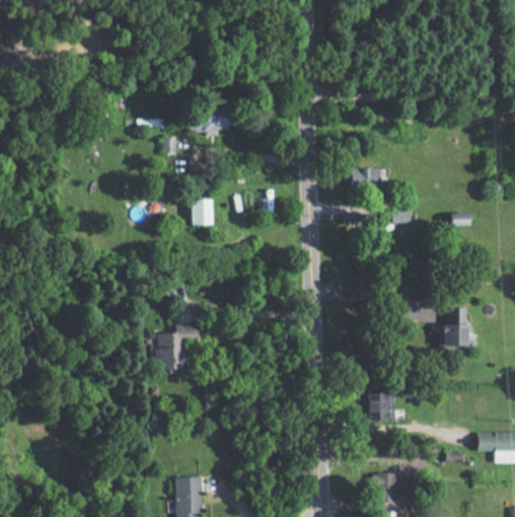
[(191,133),(207,133),(207,134),(228,134),(228,111),(191,112),(191,133)]
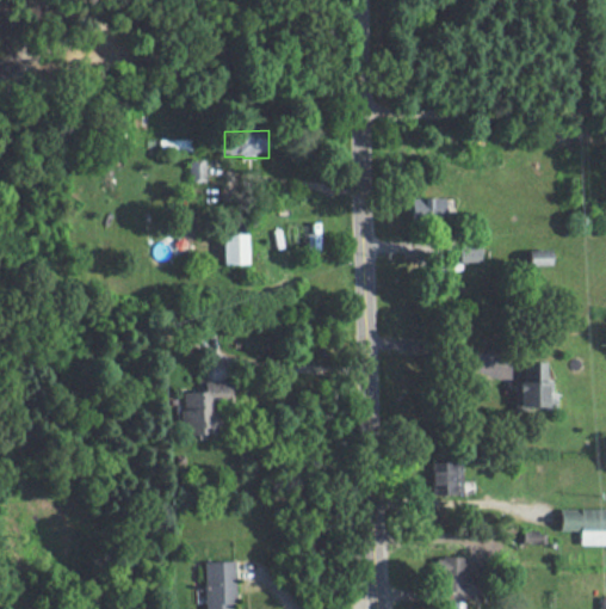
[(208,183),(209,161),(192,160),(191,183),(208,183)]
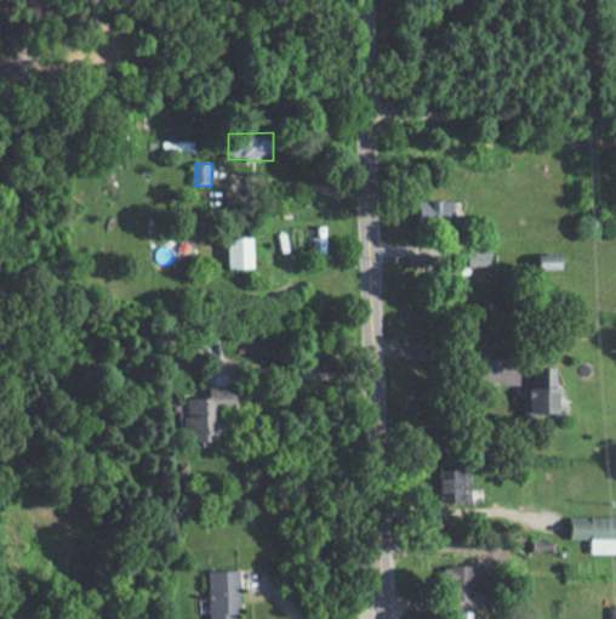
[(420,203),(421,230),(455,228),(455,202),(420,203)]
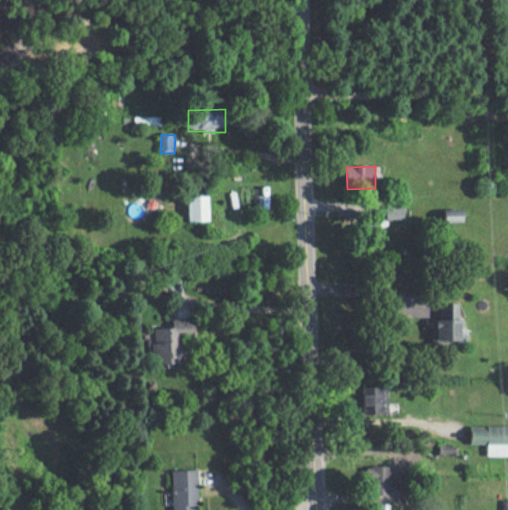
[(210,222),(209,197),(188,197),(189,222),(210,222)]
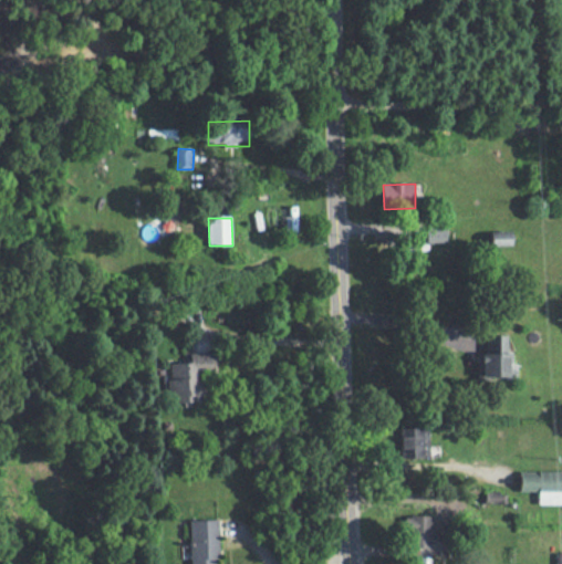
[(429,243),(449,243),(449,228),(429,229),(429,243)]
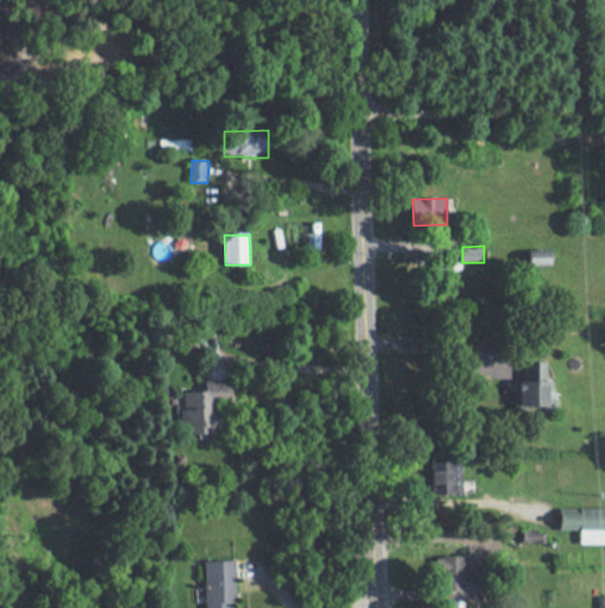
[(530,250),(531,266),(553,265),(552,249),(530,250)]
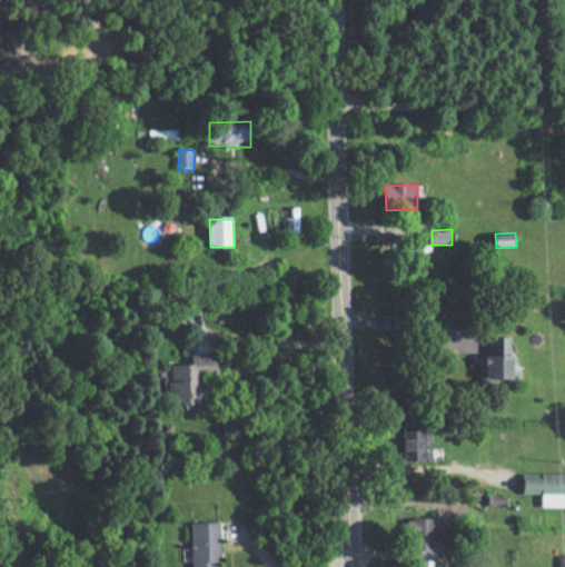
[(485,380),(514,379),(513,337),(489,338),(491,355),(484,355),(485,380)]
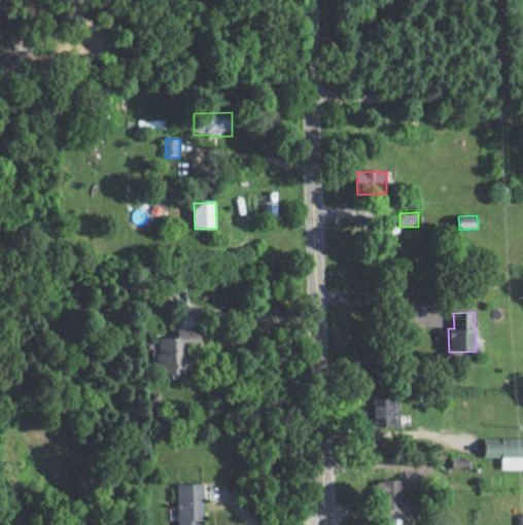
[(166,377),(188,376),(186,349),(203,348),(201,329),(178,330),(178,336),(155,338),(158,365),(165,364),(166,377)]
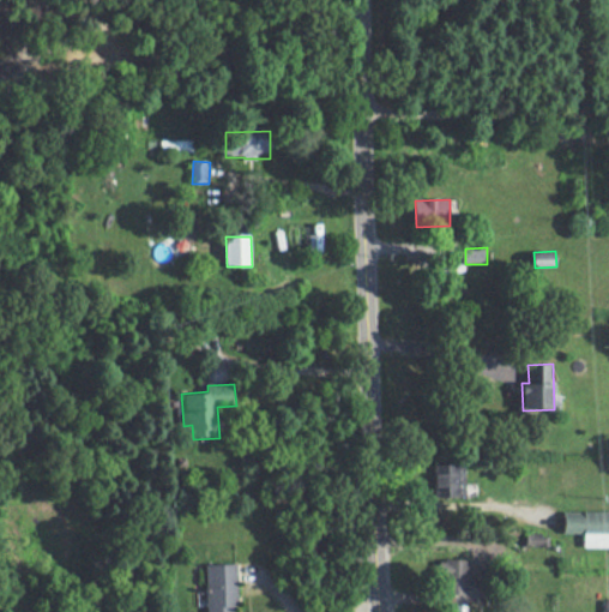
[(438,487),(448,487),(448,498),(469,498),(468,466),(436,466),(438,487)]
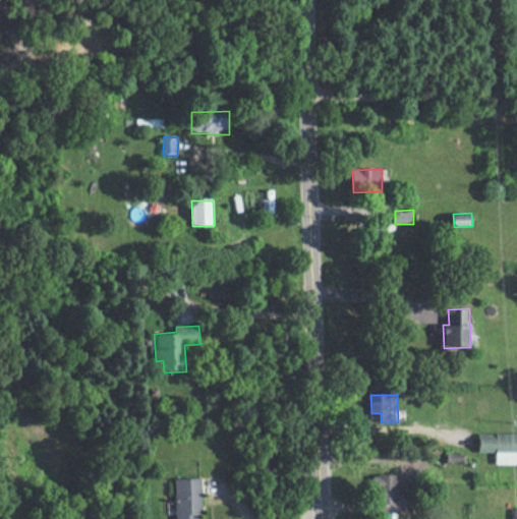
[(516,434),(480,435),(479,454),(498,454),(498,464),(516,464),(516,434)]
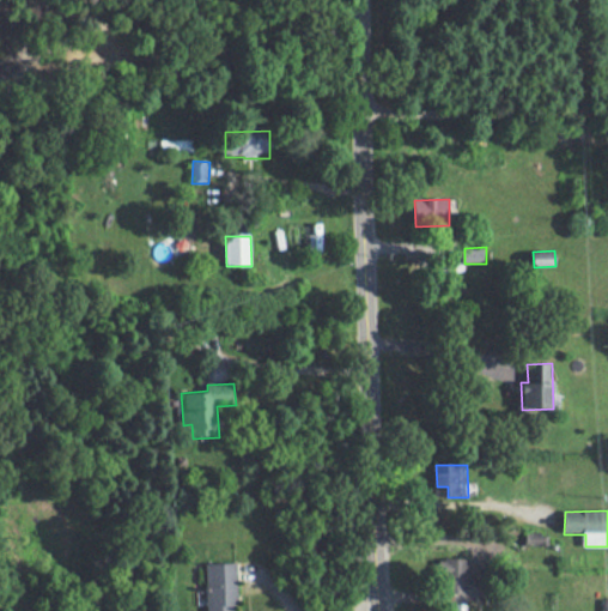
[(469,560),(441,560),(441,584),(469,582),(469,560)]
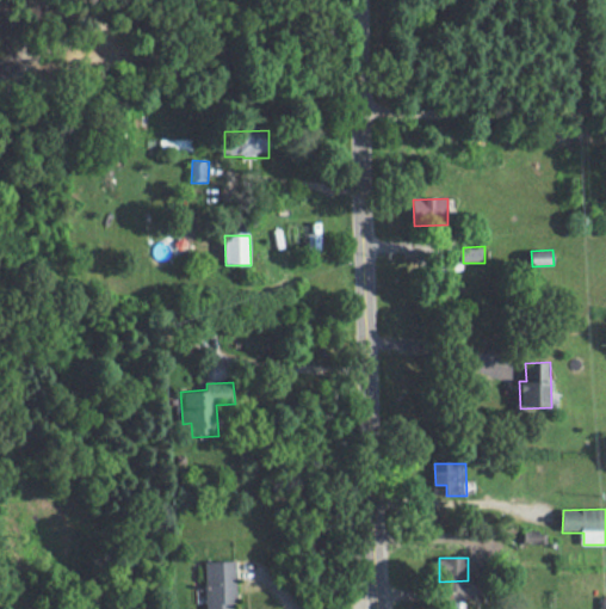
[(206,563),(208,608),(234,608),(234,600),(239,600),(237,563),(206,563)]
